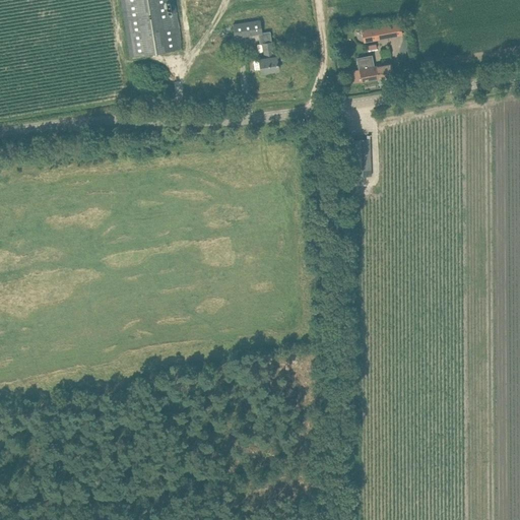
[(121,0),(130,56),(181,48),(173,0),(121,0)]
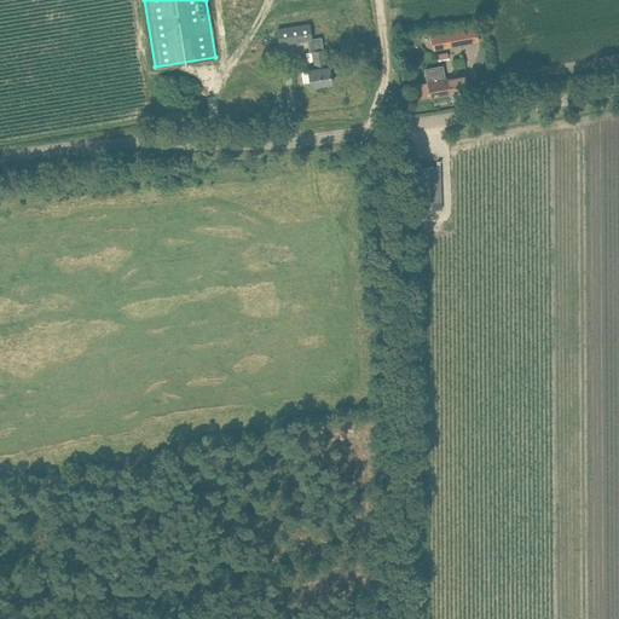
[(308,24),(276,29),(278,45),(306,40),(311,40),(311,39),(308,24)]
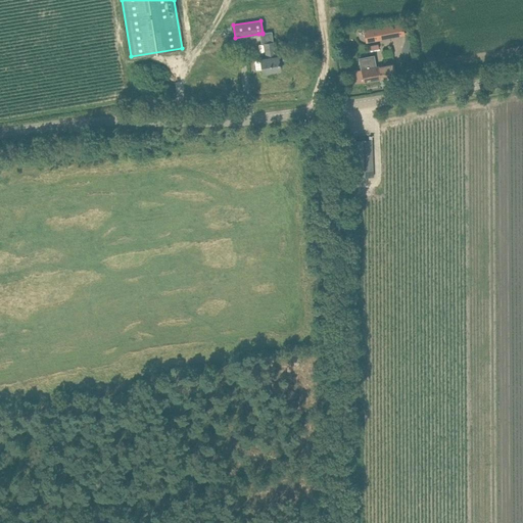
[(387,25),(378,27),(381,39),(390,37),(387,25)]
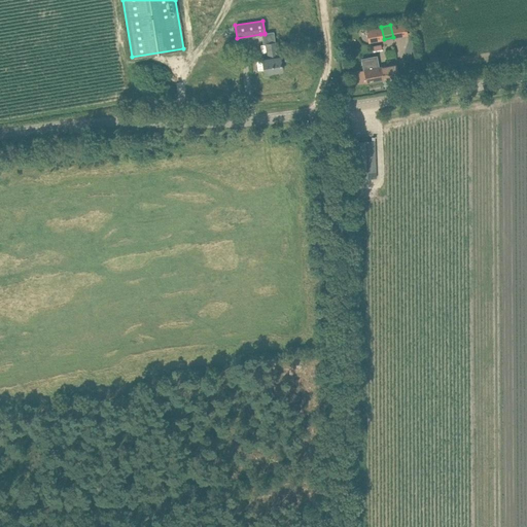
[(268,59),(255,61),(257,71),(256,71),(256,72),(264,71),(264,73),(282,70),(280,57),(278,57),(275,43),(275,42),(274,42),(265,43),(265,44),(268,59)]
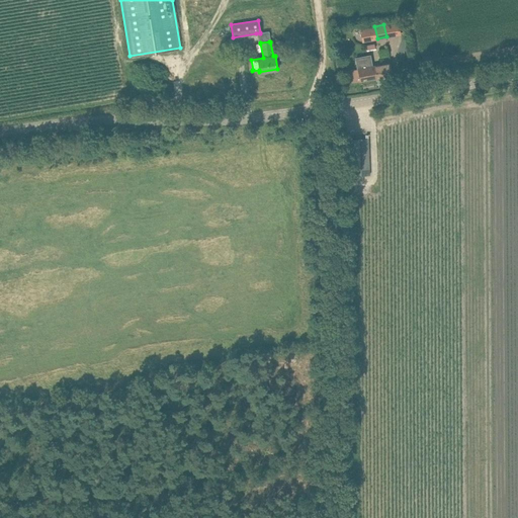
[(390,63),(348,71),(350,83),(392,75),(391,70),(390,63)]
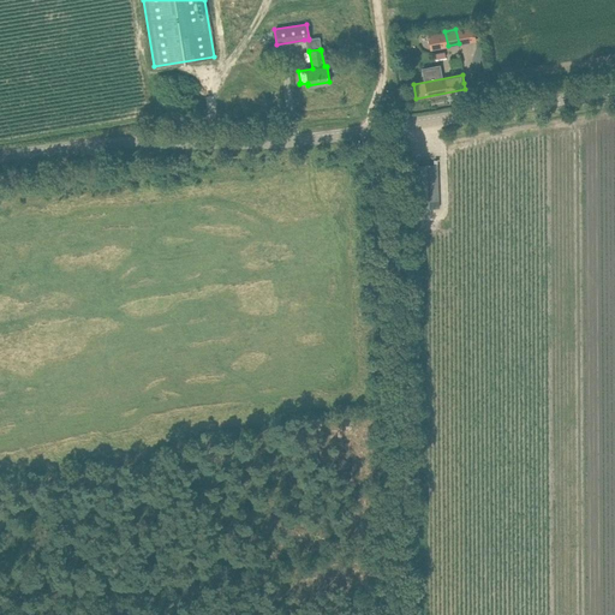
[(418,166),(419,202),(419,204),(428,204),(428,202),(439,201),(437,165),(418,166)]
